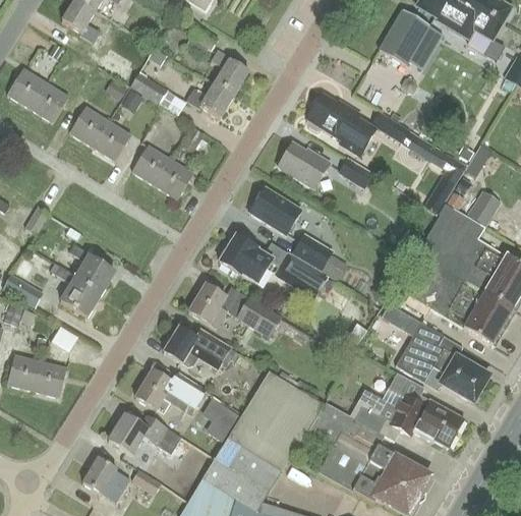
[(75,0),(67,13),(102,34),(113,15),(88,0),(75,0)]
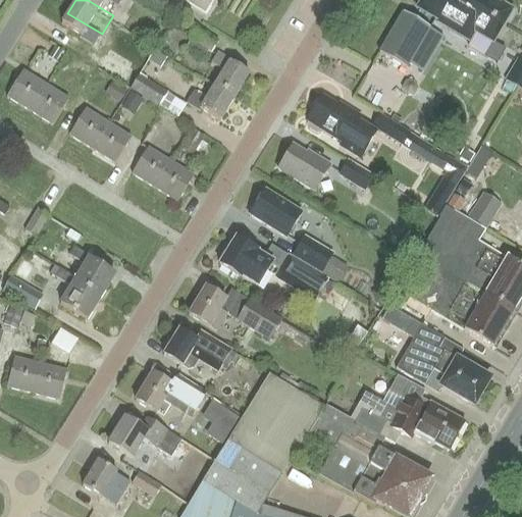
[(88,0),(113,15),(122,0),(88,0)]
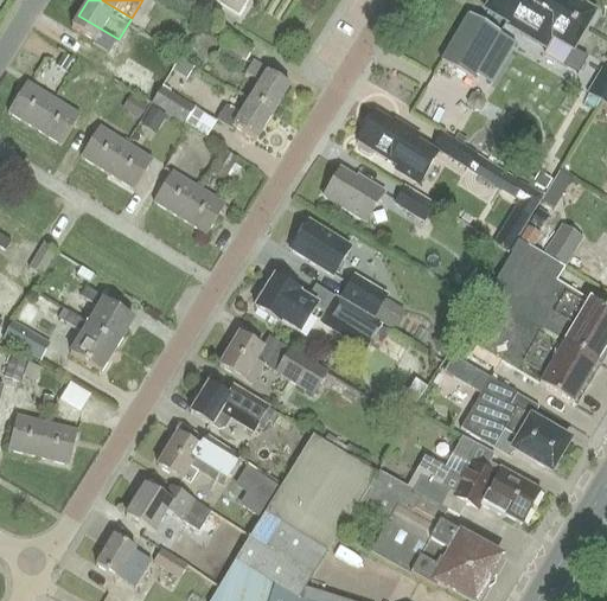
[(212,0),(237,16),(247,0),(212,0)]
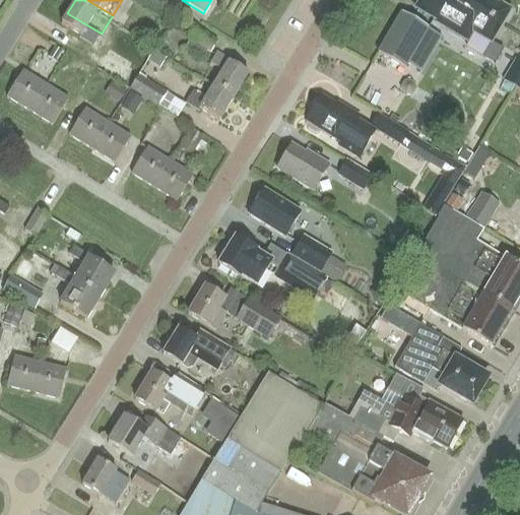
[(491,39),(509,7),(497,0),(418,0),(416,4),(449,23),(447,26),(466,38),(472,27),(491,39)]
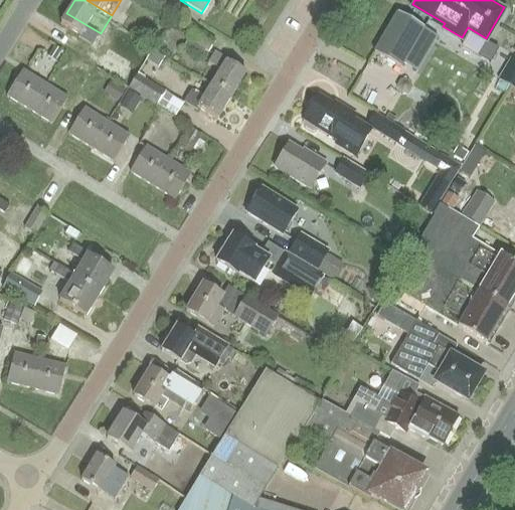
[(423,25),(397,10),(373,50),(399,65),(423,25)]
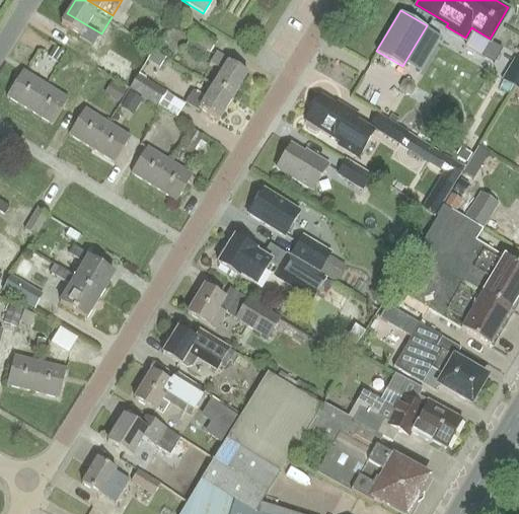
[(67,13),(56,31),(89,53),(101,33),(67,13)]
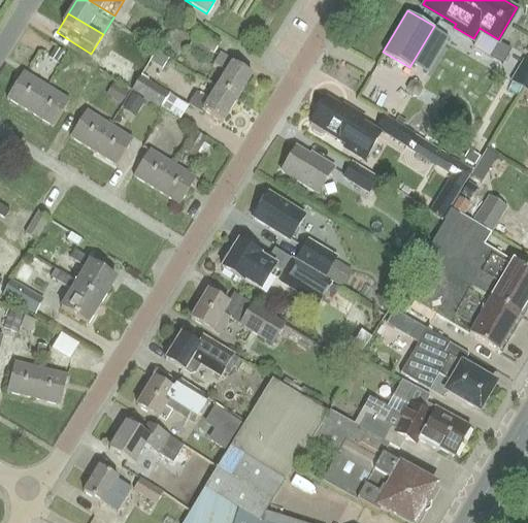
[(57,32),(45,52),(79,72),(91,54),(57,32)]
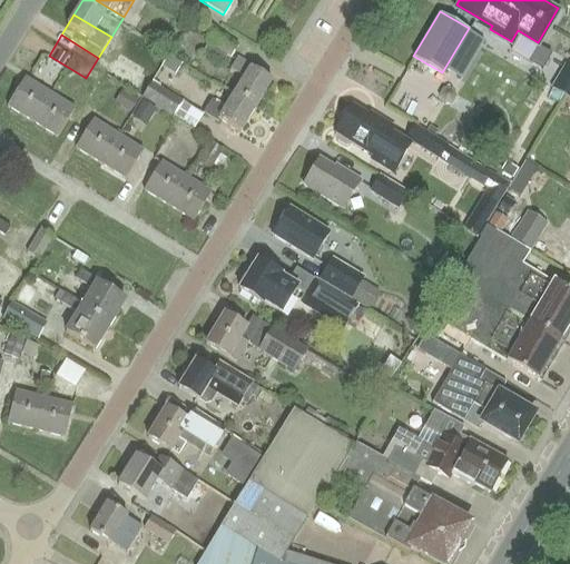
[(49,56),(36,77),(72,100),(86,78),(49,56)]
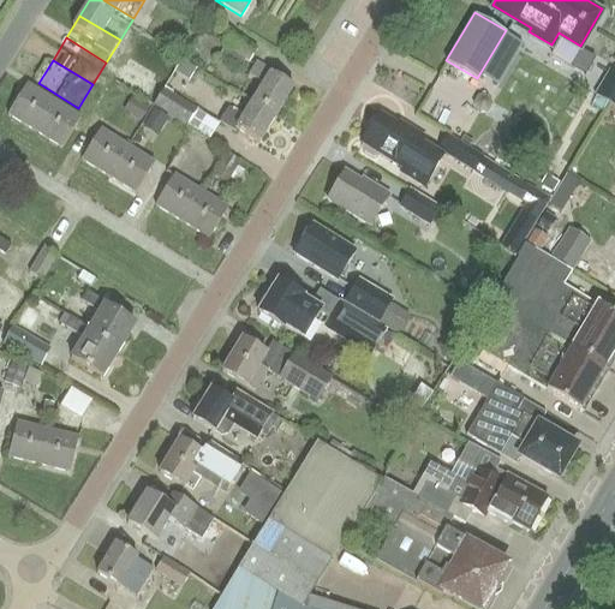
[(256,61),(240,87),(279,109),(294,85),(256,61)]
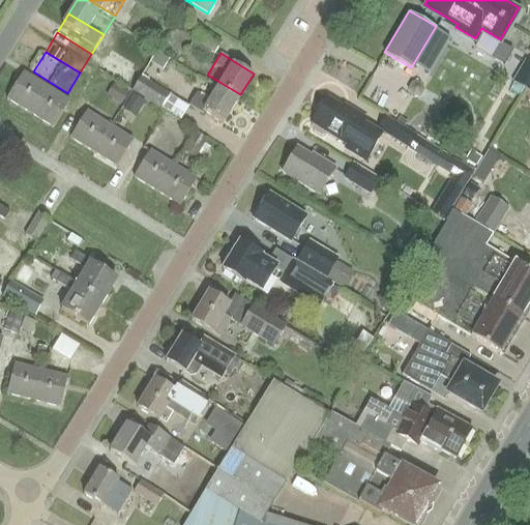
[(529,59),(525,56),(512,79),(529,88),(529,59)]
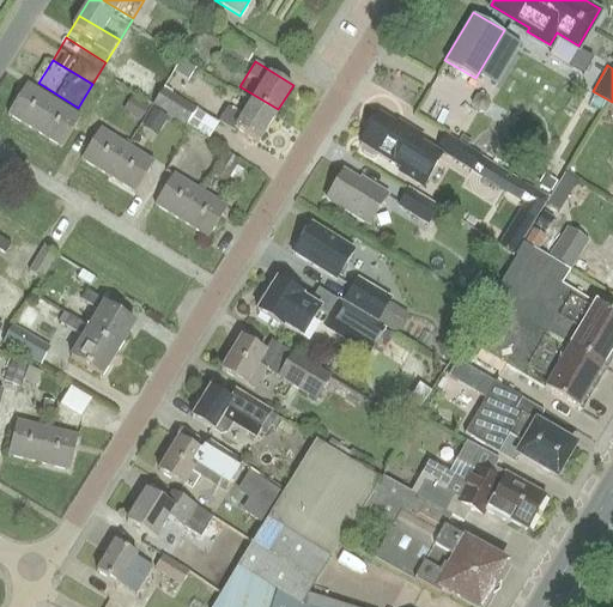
[(164,82),(158,92),(190,111),(187,116),(211,131),(219,116),(164,82)]
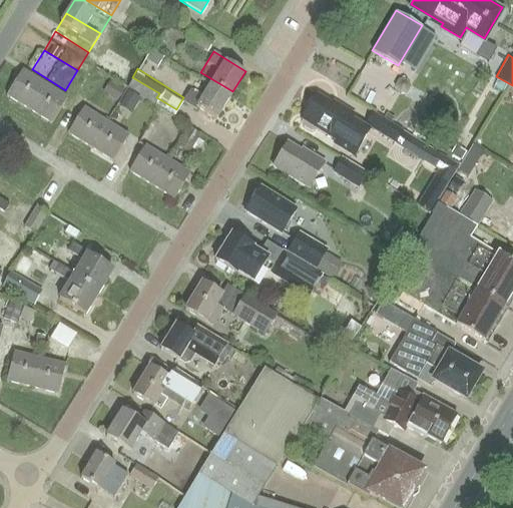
[(200,72),(188,91),(220,111),(232,91),(200,72)]
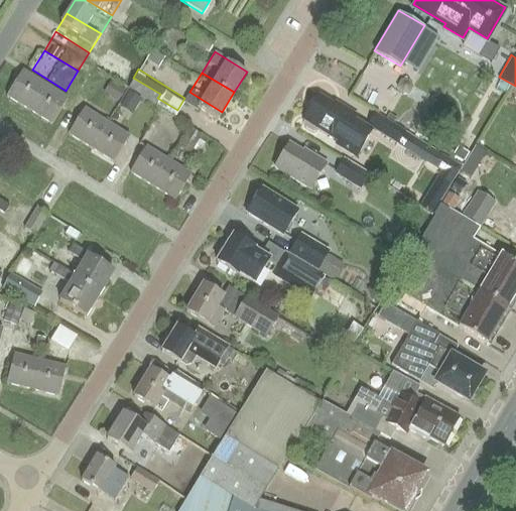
[(189,92),(177,112),(210,131),(222,112),(189,92)]
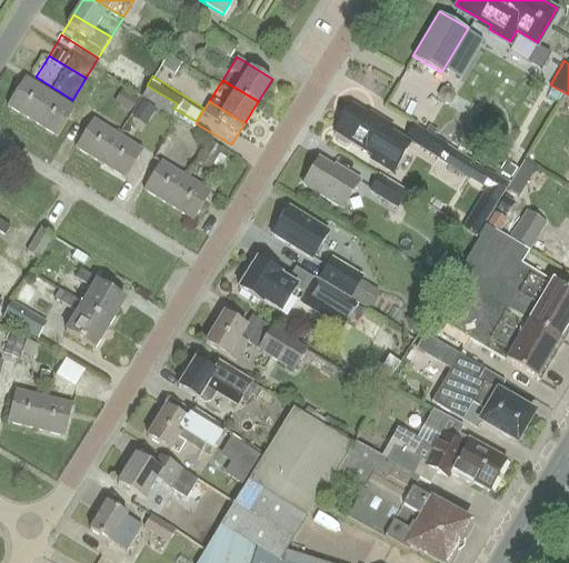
[(350,138),(372,151),(369,157),(392,170),(410,140),(389,128),(392,123),(377,113),(375,117),(351,102),(335,129),(337,130),(335,132),(336,137),(345,142),(348,141),(350,138)]
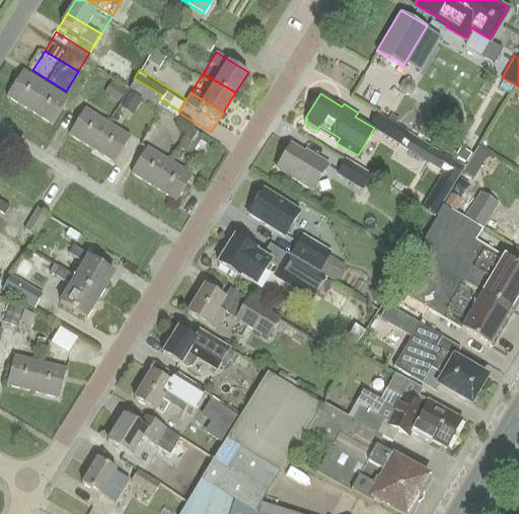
[(67,128),(117,159),(134,132),(84,100),(67,128)]
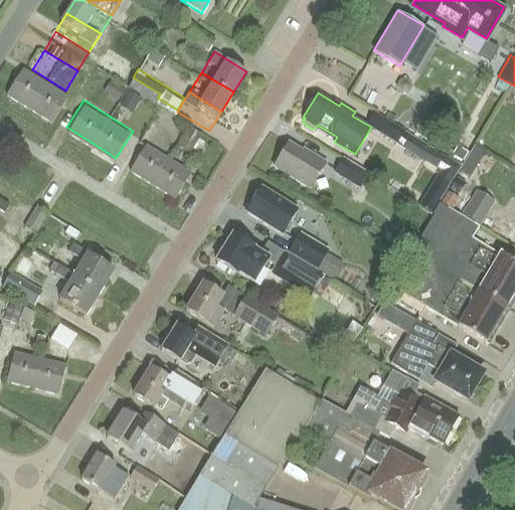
[(367,123),(432,163),(440,150),(375,110),(367,123)]
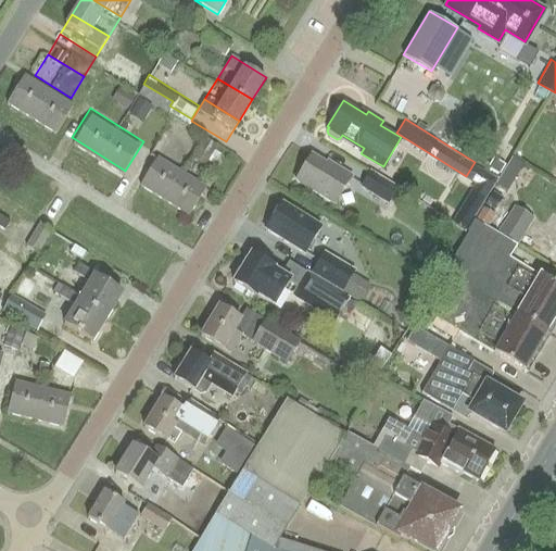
[(191,121),(178,141),(213,163),(226,141),(191,121)]
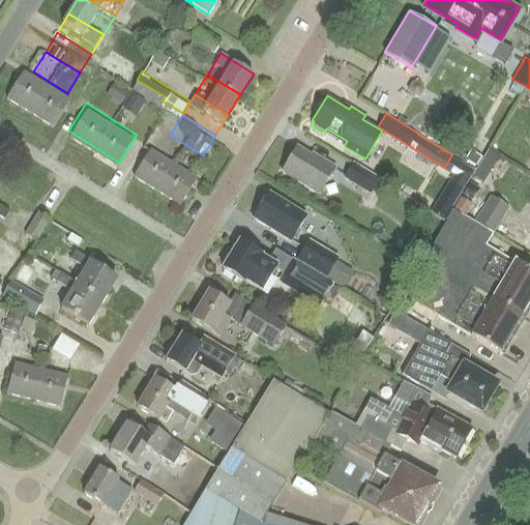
[(170,135),(157,156),(190,177),(203,155),(170,135)]
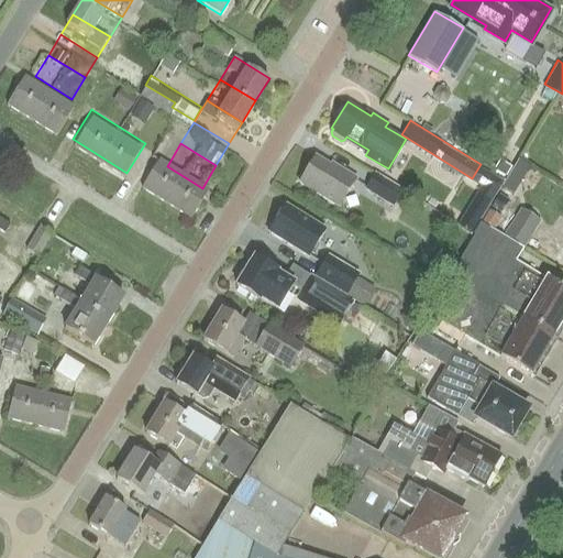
[(339,203),(355,175),(340,166),(338,168),(316,155),(300,179),(339,203)]
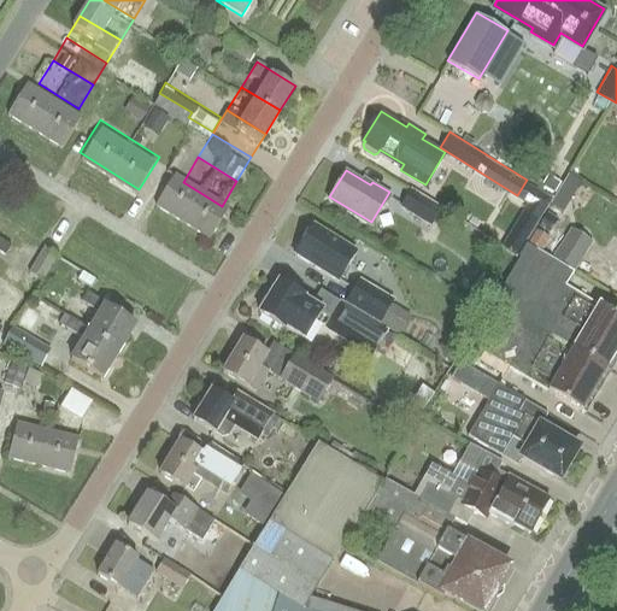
[(579,180),(565,172),(558,186),(571,193),(579,180)]
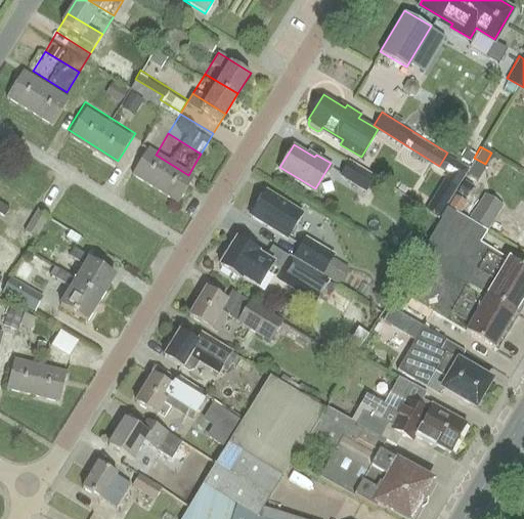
[(375,173),(348,157),(338,173),(364,190),(375,173)]
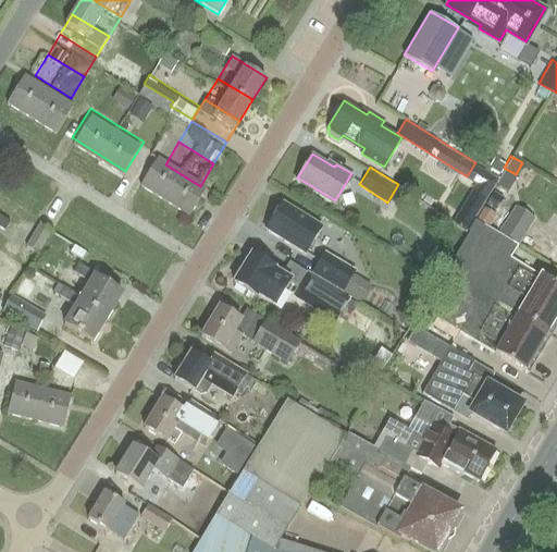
[(474,212),(487,218),(491,210),(482,206),(492,183),(477,175),(458,219),(469,223),(474,212)]
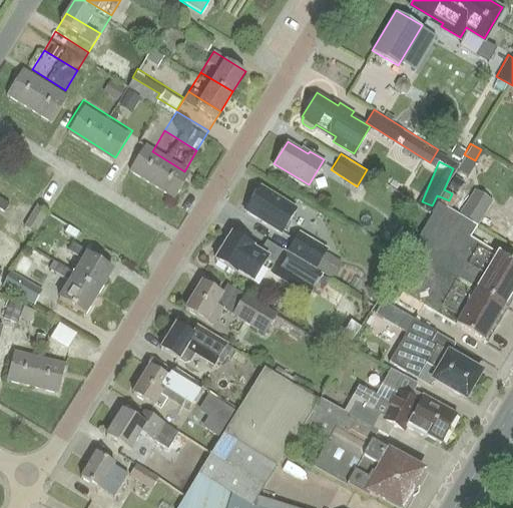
[(281,230),(295,206),(260,185),(245,209),(281,230)]
